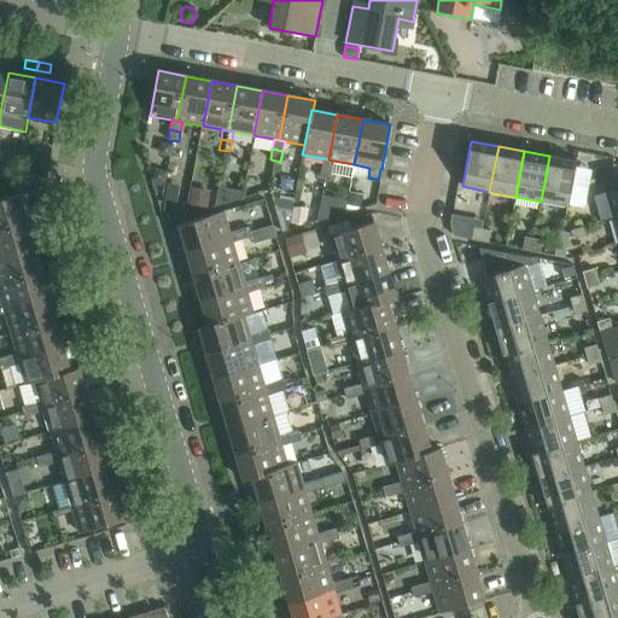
[(549,156),(541,202),(567,207),(576,161),(549,156)]
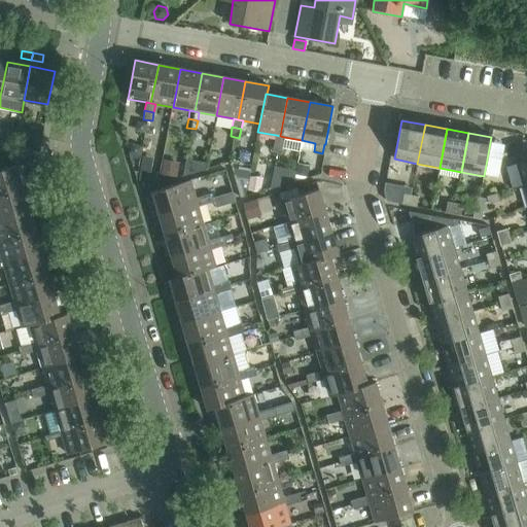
[(276,135),(274,143),(283,145),(284,137),(280,136),(276,135)]
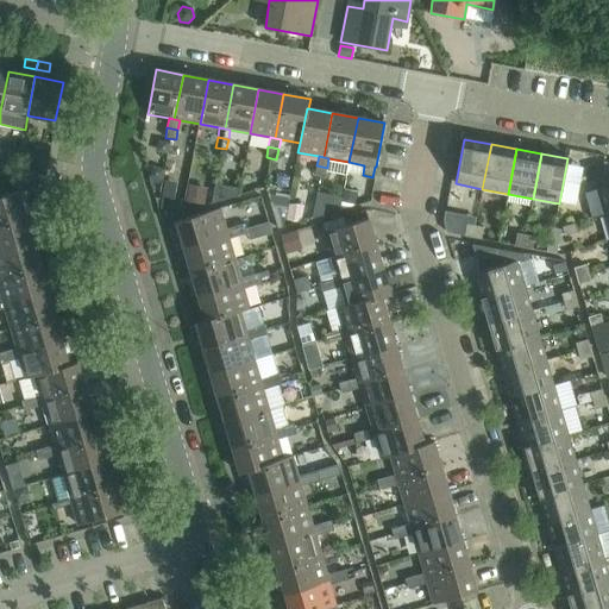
[(598,189),(606,214),(608,213),(608,161),(603,161),(598,189)]
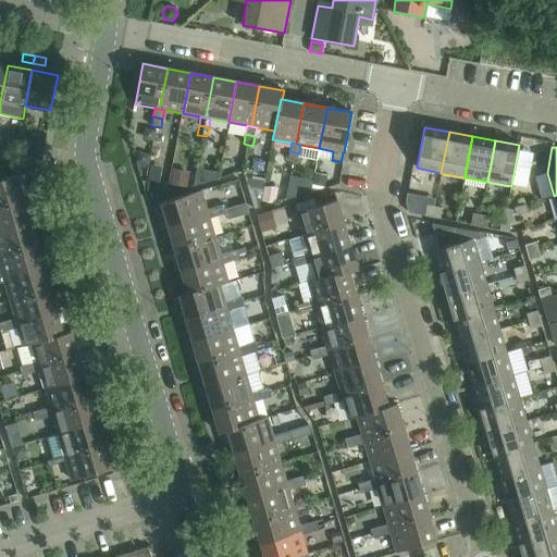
[(299,153),(289,151),(288,161),(297,162),(299,153)]
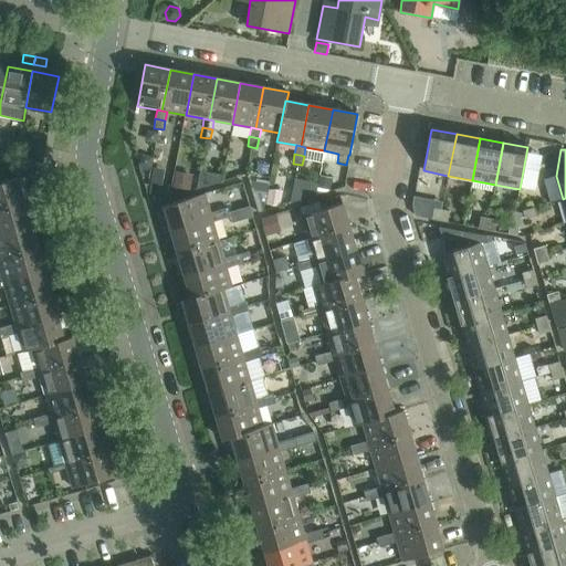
[(142,155),(138,165),(149,169),(153,158),(142,155)]
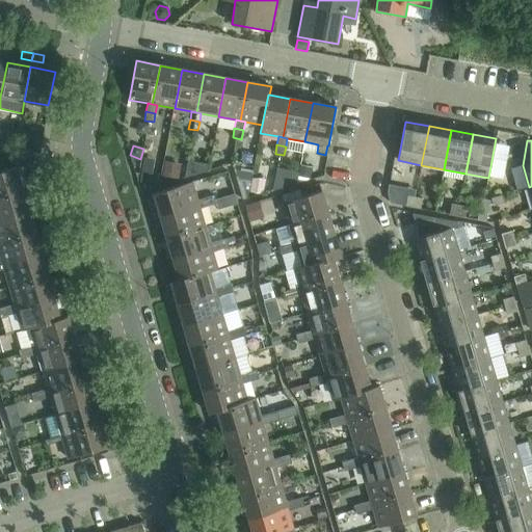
[(187,161),(184,178),(208,170),(209,165),(187,161)]
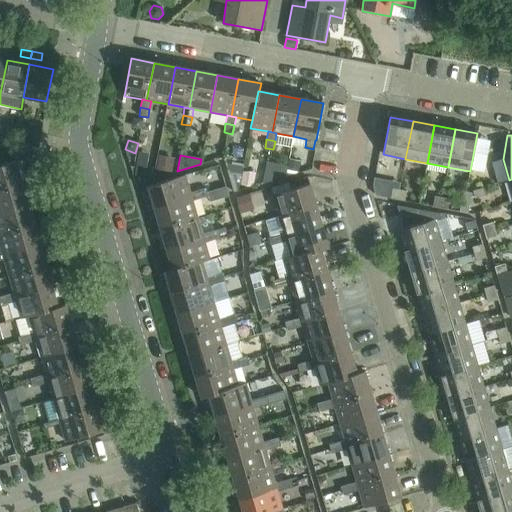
[(158,159),(156,170),(171,172),(173,162),(158,159)]
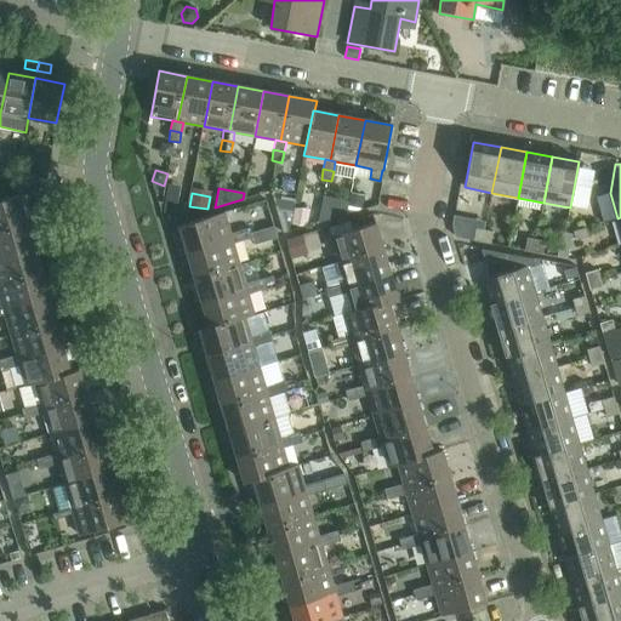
[(349,201),(348,206),(362,209),(364,195),(351,193),(349,201)]
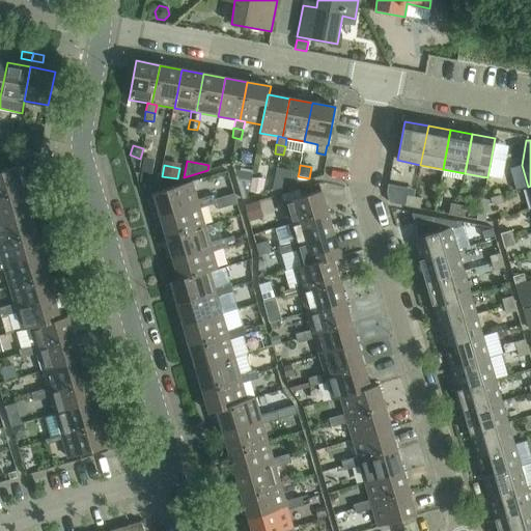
[(511,168),(518,190),(528,187),(522,165),(511,168)]
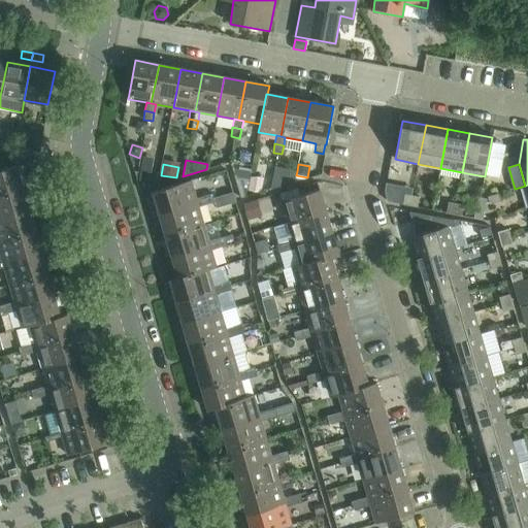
[(0,195),(23,189),(17,166),(0,170),(0,195)]
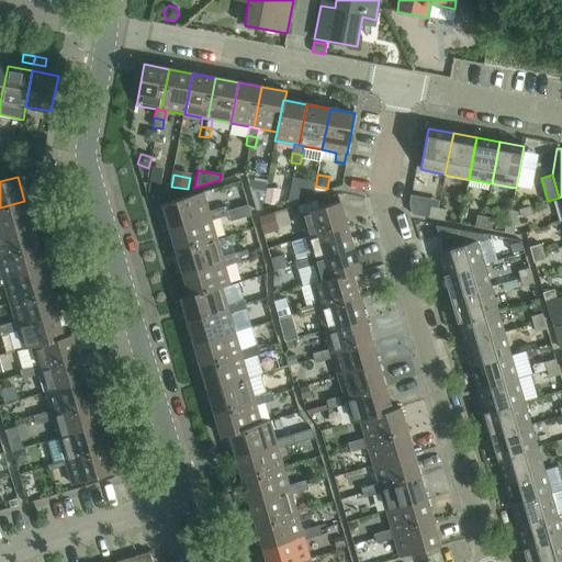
[(149,180),(147,193),(158,195),(160,182),(149,180)]
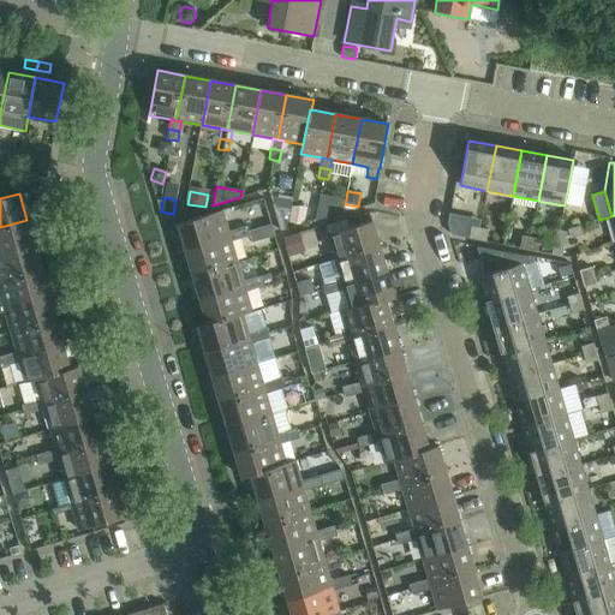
[(292,207),(288,221),(303,225),(306,209),(292,207)]
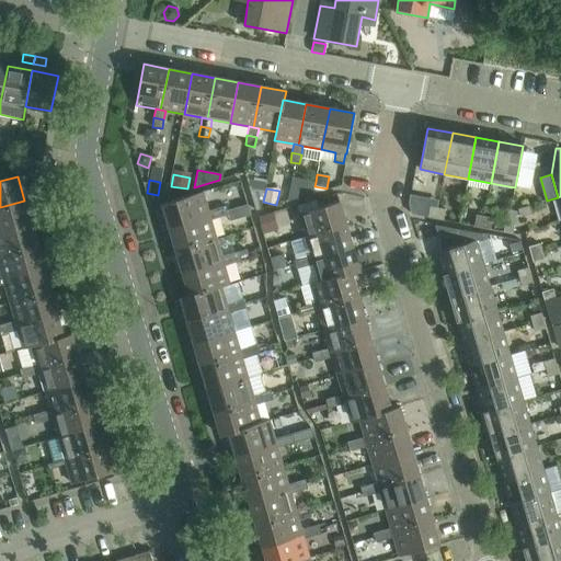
[(162,204),(169,228),(209,216),(210,220),(219,218),(217,208),(208,212),(203,192),(162,204)]
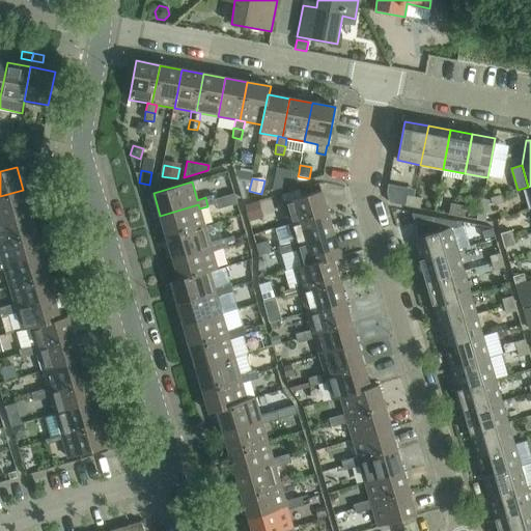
[(23,190),(0,196),(0,219),(29,211),(23,190)]
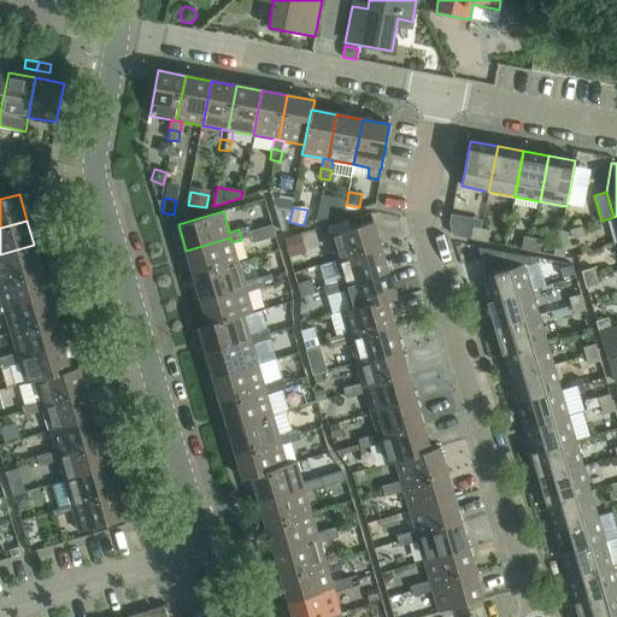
[(374,222),(329,234),(329,235),(333,245),(336,260),(381,247),(374,222)]
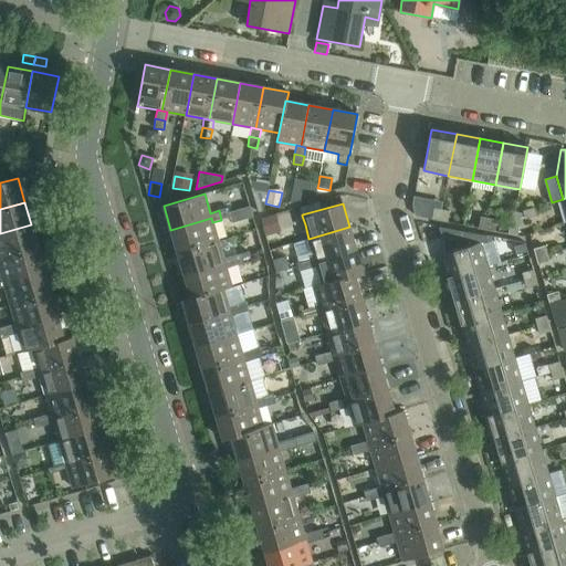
[(231,218),(228,208),(219,210),(221,220),(231,218)]
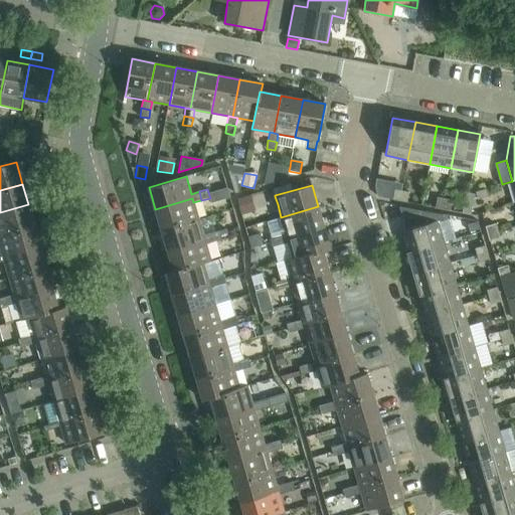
[(392,199),(399,201),(401,190),(394,189),(392,199)]
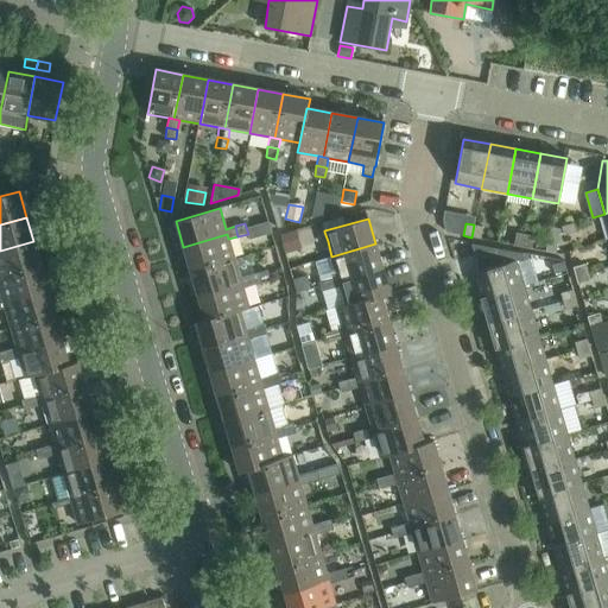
[(574,223),(562,227),(564,235),(576,232),(574,223)]
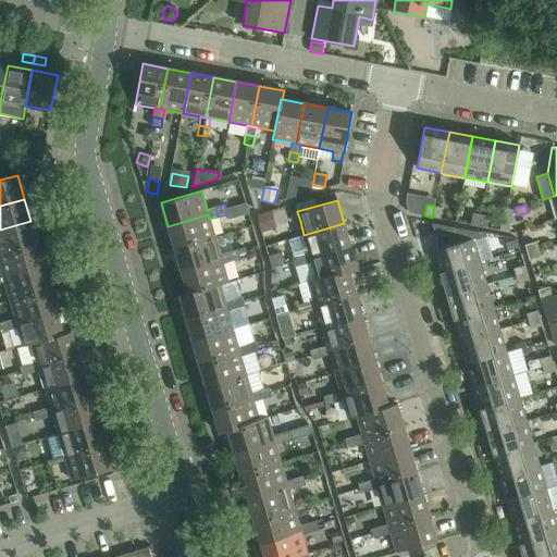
[(434,206),(432,218),(440,219),(442,208),(434,206)]
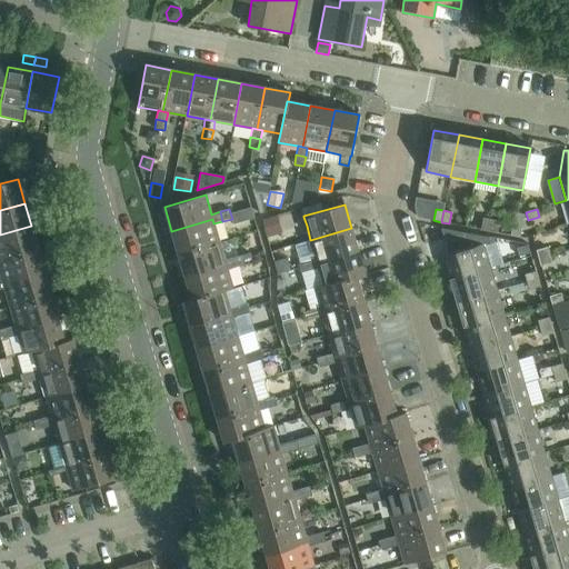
[(516,212),(511,236),(513,236),(520,237),(525,215),(516,212)]
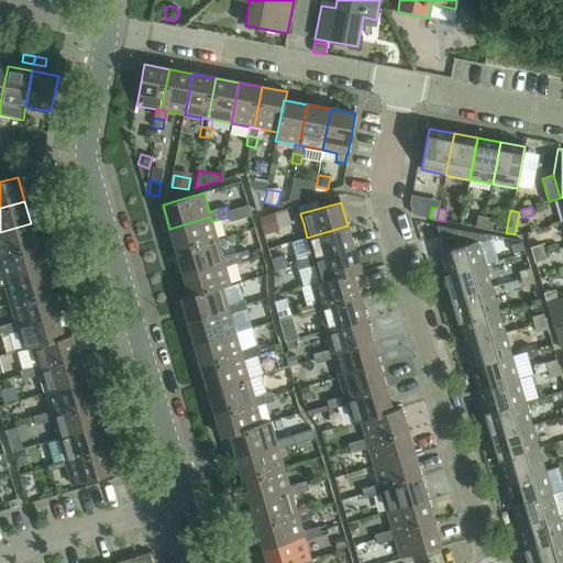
[(271,214),(258,218),(263,234),(275,231),(271,214)]
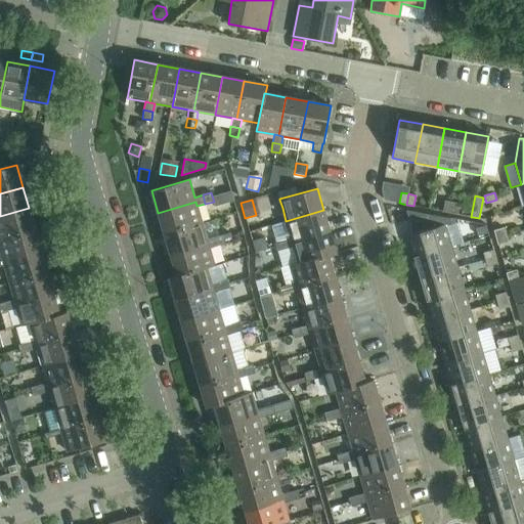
[(443,211),(450,213),(452,203),(445,201),(443,211)]
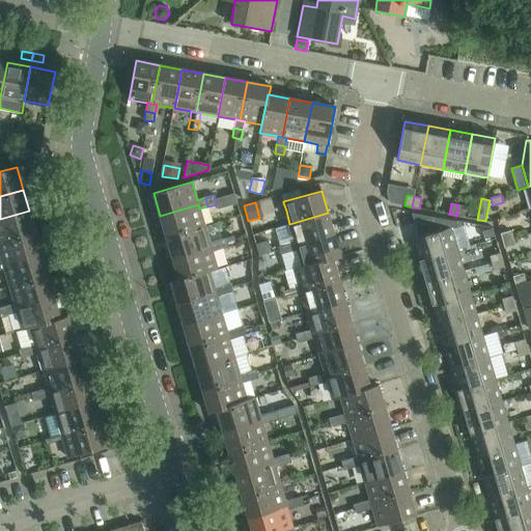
[(198,204),(160,216),(166,236),(204,226),(199,208),(198,204)]
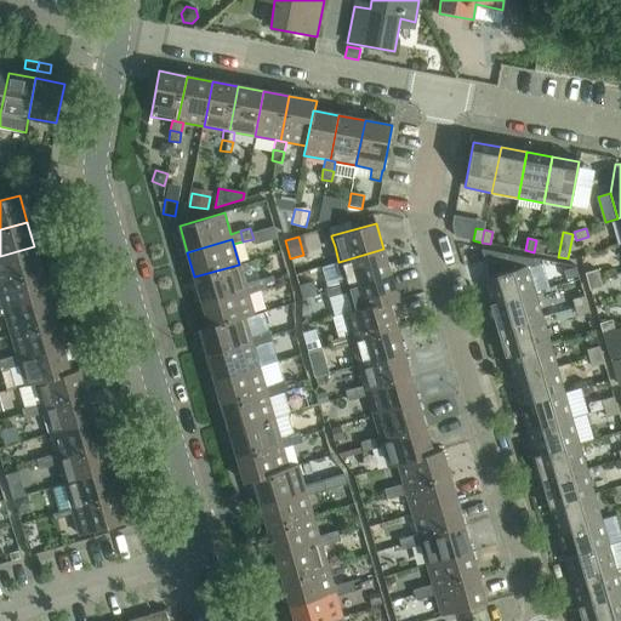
[(536,240),(534,252),(542,254),(545,241),(536,240)]
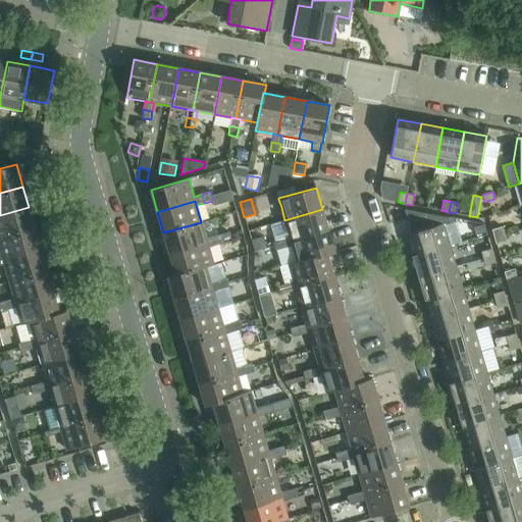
[(0,238),(35,228),(29,207),(0,215),(0,238)]
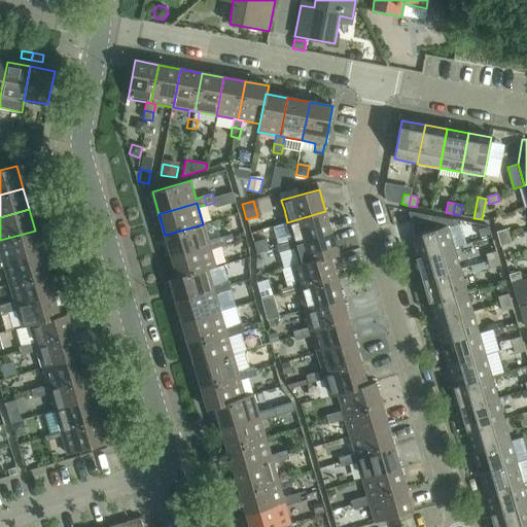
[(325,211),(287,222),(292,239),(294,243),(331,233),(325,211)]
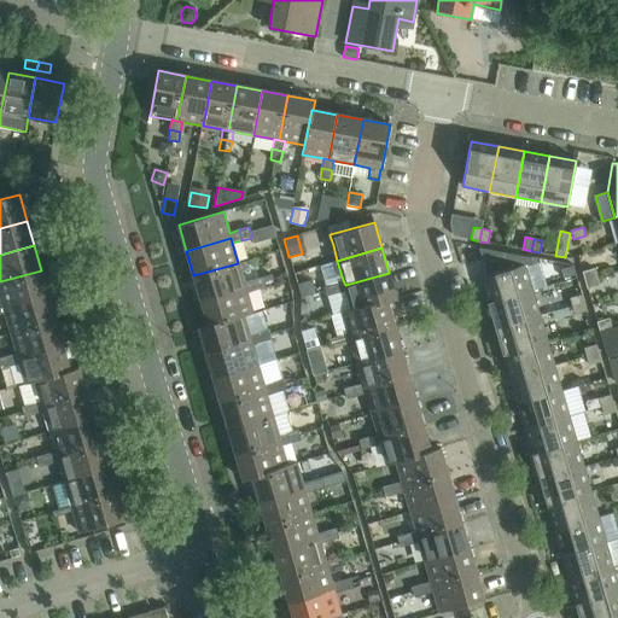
[(481,278),(488,304),(532,291),(525,266),(534,263),(531,258),(479,249),(488,275),(481,278)]
